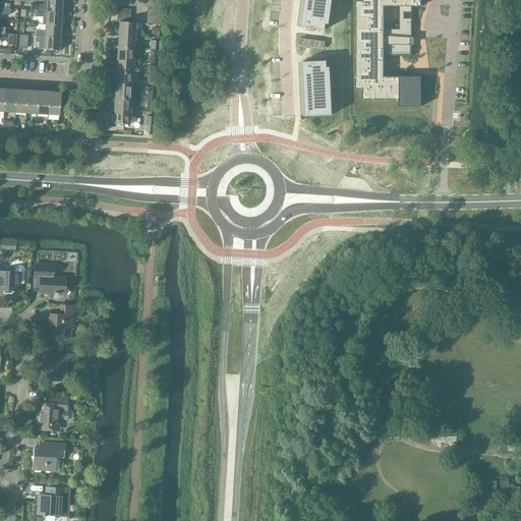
[(38,5),(37,11),(62,12),(62,0),(44,0),(44,5),(38,5)]
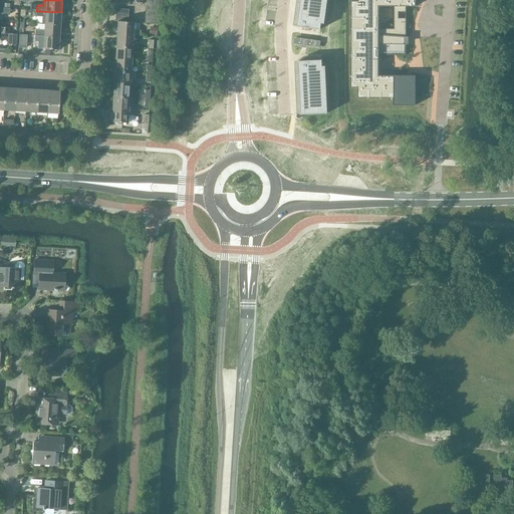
[(299,0),(296,26),(320,29),(323,0),(299,0)]
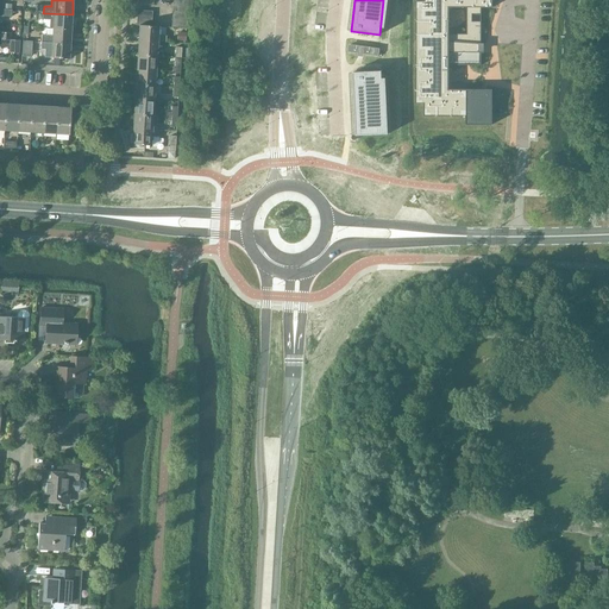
[(482,8),(493,8),(493,0),(424,0),(425,1),(416,1),(416,104),(424,104),(424,117),(464,117),(466,117),(466,125),(493,125),(493,89),(449,90),(449,66),(482,66),(482,8)]
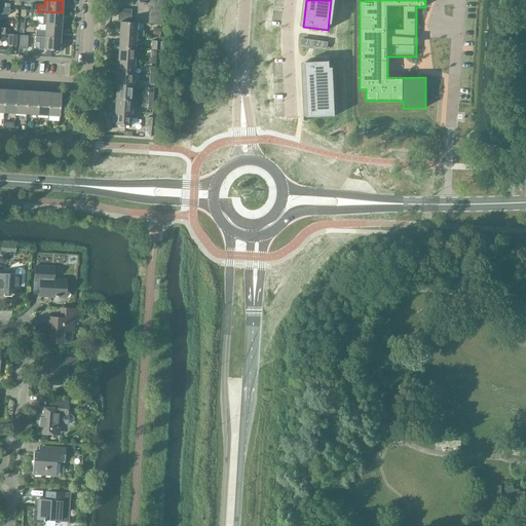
[(37,11),(37,16),(44,17),(43,24),(45,24),(62,25),(63,12),(37,11)]
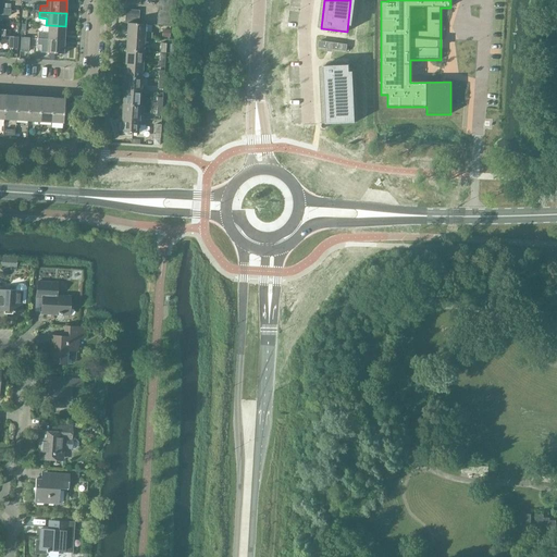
[(126,37),(145,38),(152,38),(152,33),(146,33),(146,24),(138,24),(127,23),(127,24),(126,37)]
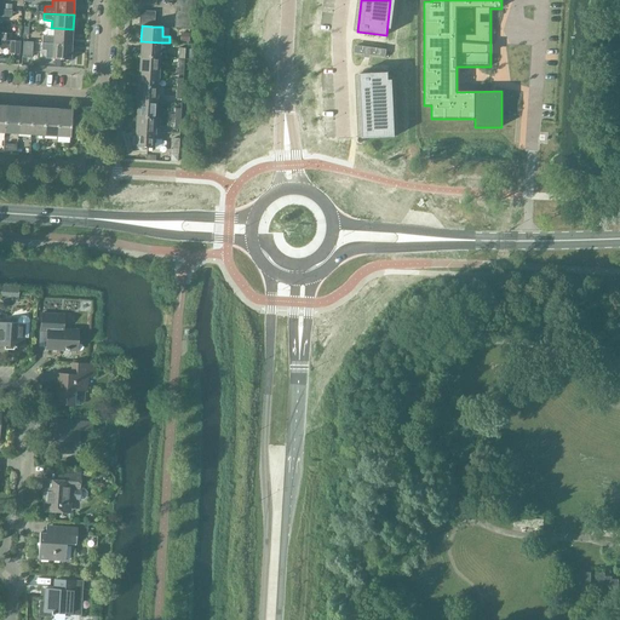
[(42,36),(42,44),(72,45),(73,29),(53,28),(53,36),(42,36)]
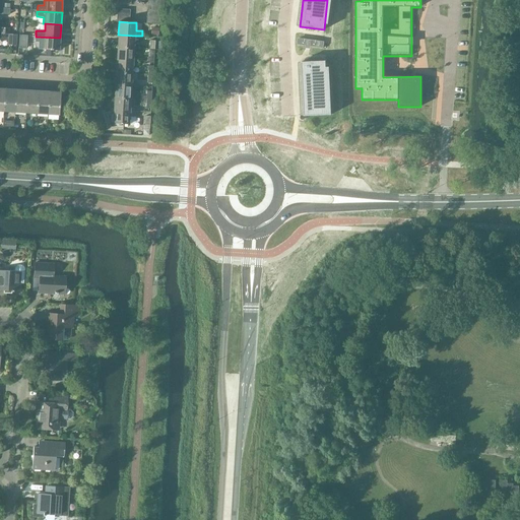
[(7,46),(16,46),(17,36),(8,35),(7,46)]
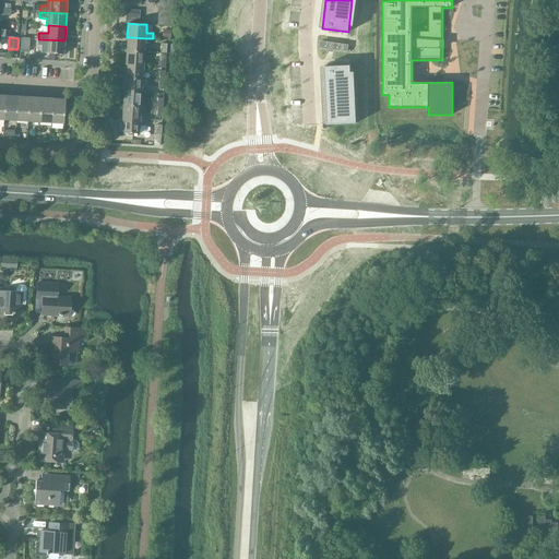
[(21,37),(20,51),(28,51),(30,37),(21,37)]
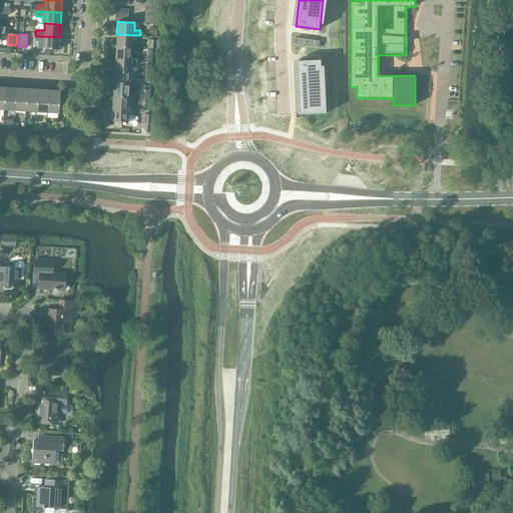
[(116,34),(115,46),(132,47),(133,35),(116,34)]
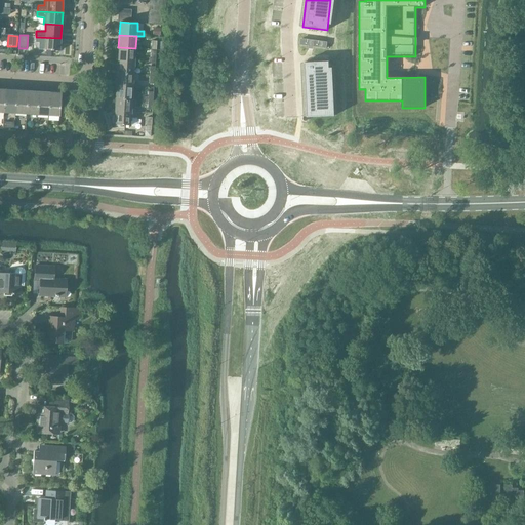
[(36,37),(36,42),(44,43),(43,50),(46,50),(51,50),(59,51),(61,38),(36,37)]
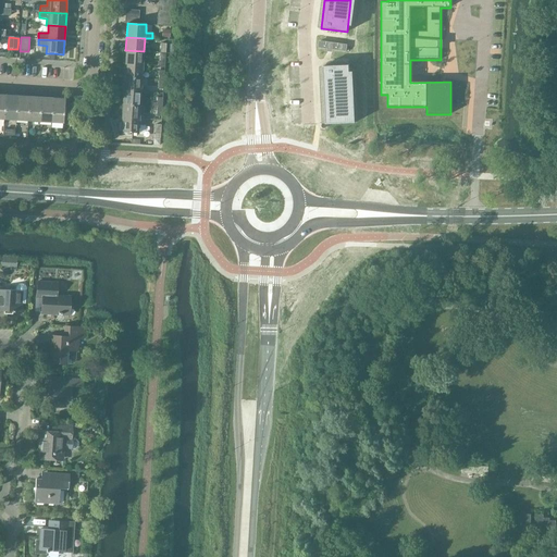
[(320,39),(319,46),(345,49),(346,42),(320,39)]
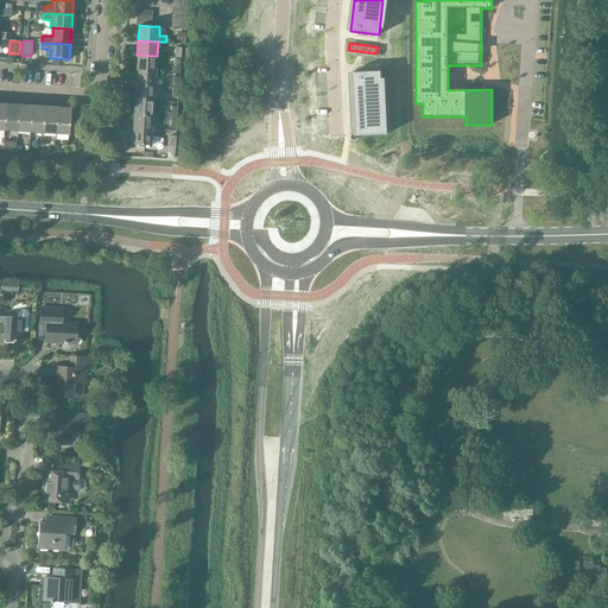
[(137,55),(135,70),(157,71),(157,56),(137,55)]
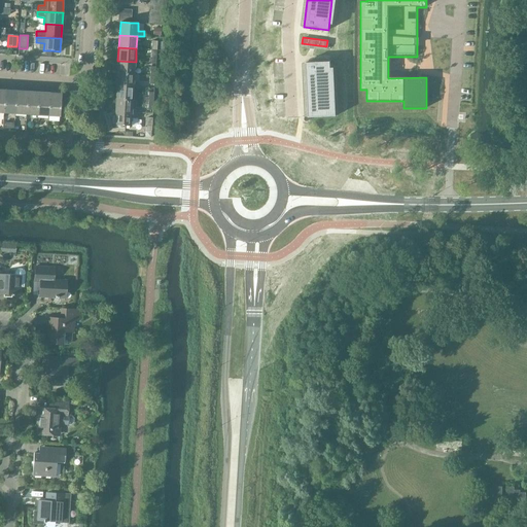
[(117,61),(117,73),(135,74),(136,62),(117,61)]
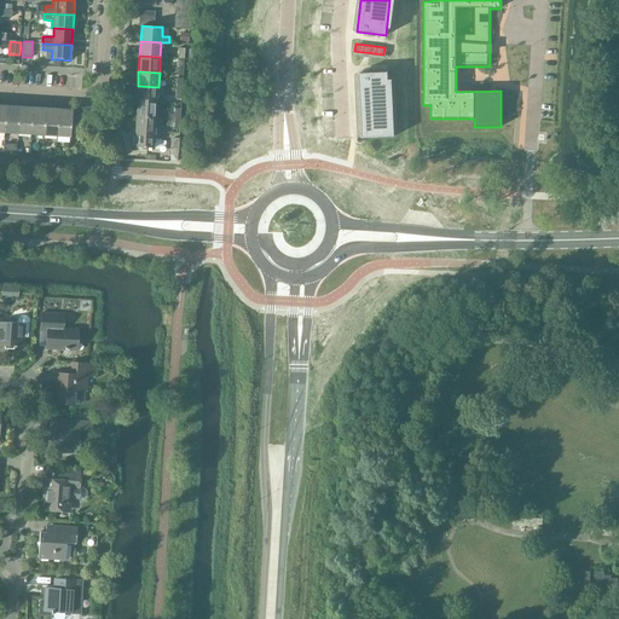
[(387,74),(359,75),(359,96),(360,100),(362,138),(391,137),(387,74)]
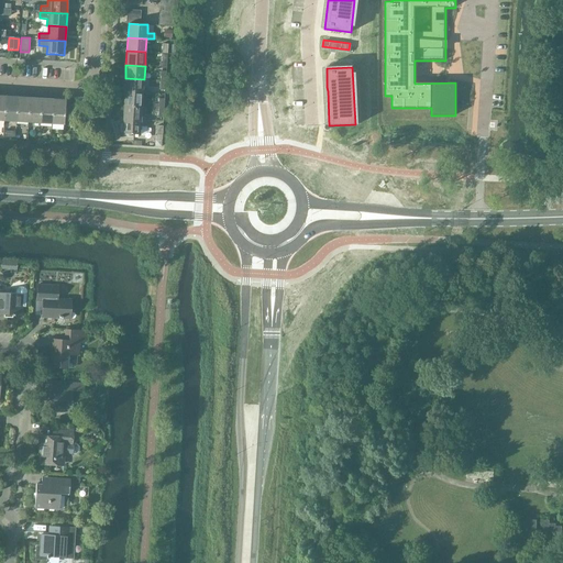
[(124,92),(143,94),(147,94),(147,88),(143,88),(144,79),(125,78),(124,92)]
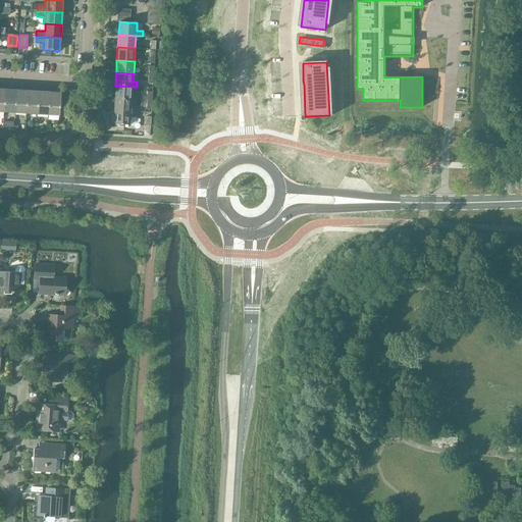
[(115,86),(114,98),(132,99),(133,87),(115,86)]
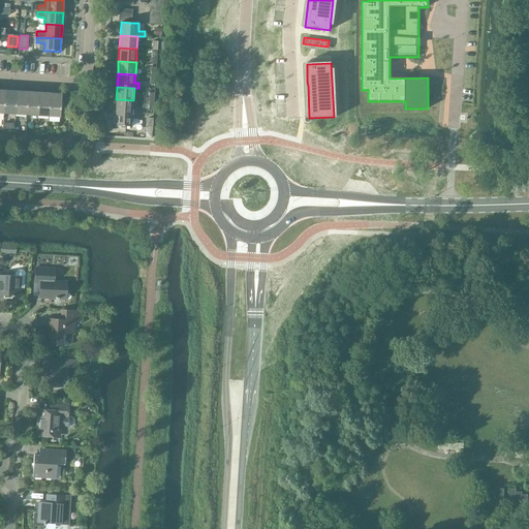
[(4,114),(16,115),(17,91),(5,90),(4,114)]
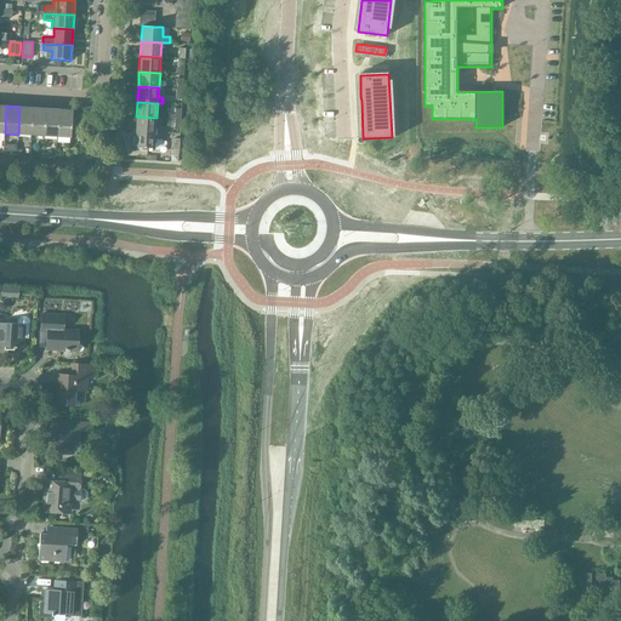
[(18,135),(32,135),(33,107),(20,107),(18,135)]
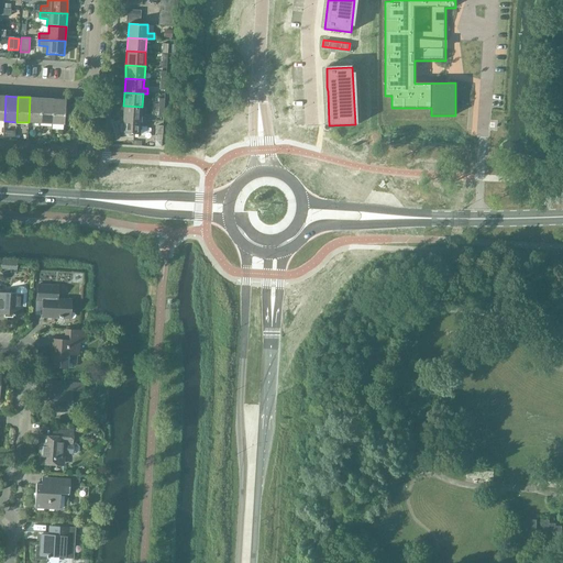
[(29,122),(40,123),(42,98),(30,97),(29,122)]
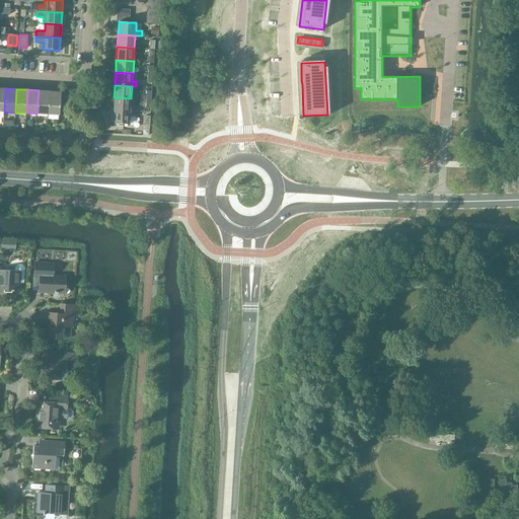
[(36,114),(48,115),(49,91),(39,90),(36,114)]
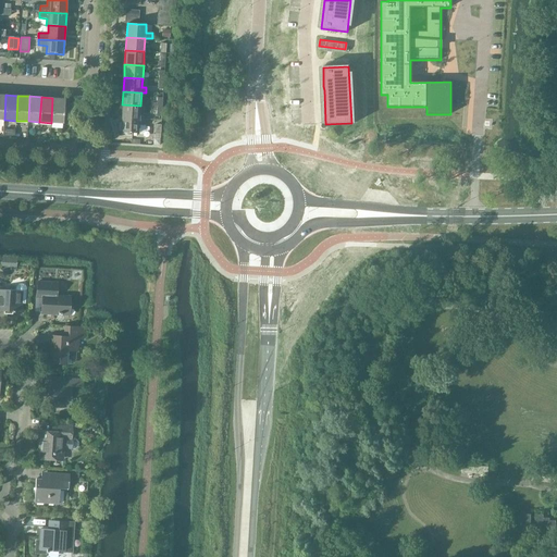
[(52,98),(51,123),(63,123),(65,98),(52,98)]
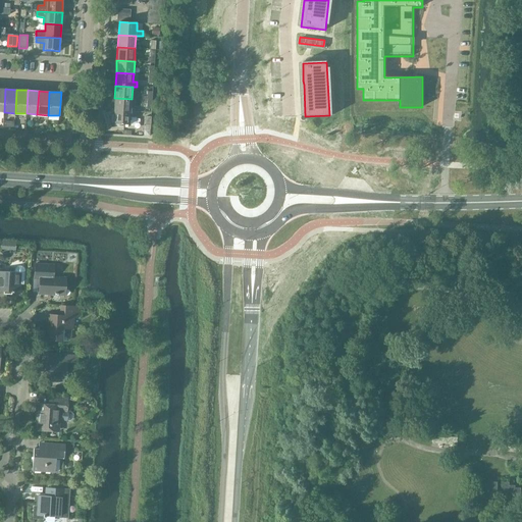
[(114,98),(113,111),(134,112),(135,99),(132,99),(114,98)]
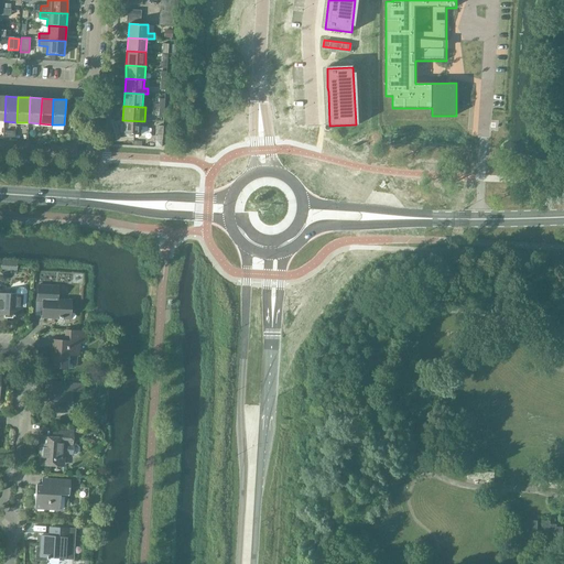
[(122,120),(122,133),(141,134),(144,134),(145,128),(144,128),(144,121),(122,120)]
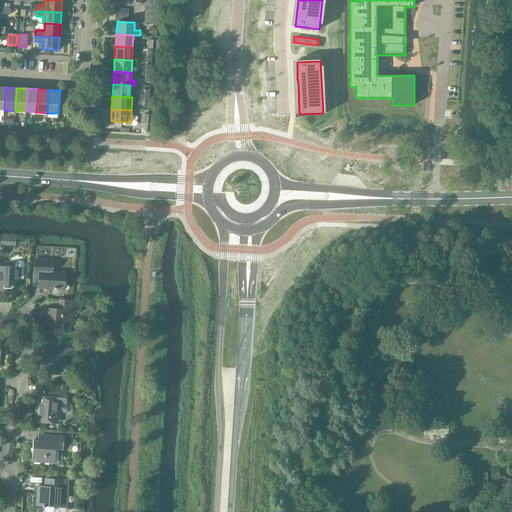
[(1,237),(1,245),(15,246),(16,238),(16,236),(1,236),(1,237)]
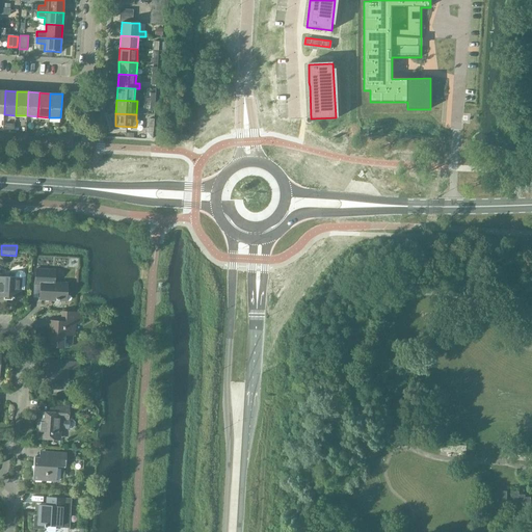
[(41,301),(64,302),(65,283),(54,283),(55,270),(35,269),(34,285),(42,285),(41,301)]
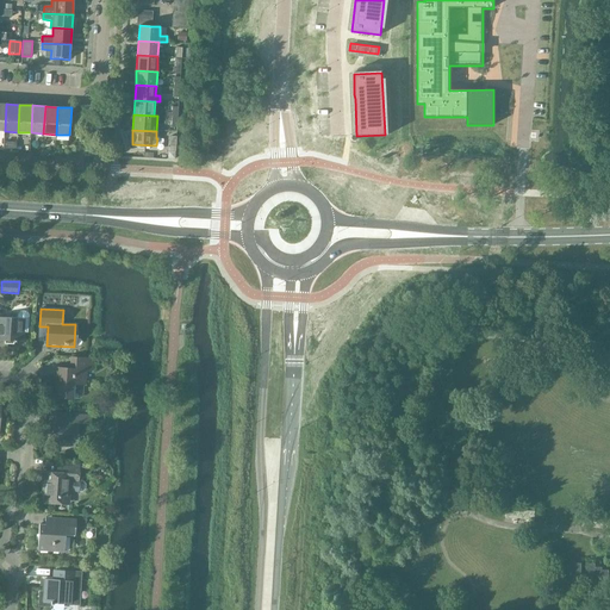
[(0,340),(24,342),(24,341),(25,332),(27,332),(29,317),(29,316),(27,315),(27,313),(26,312),(25,312),(24,311),(23,311),(22,311),(19,312),(18,313),(17,315),(17,317),(17,318),(4,317),(5,313),(0,313),(0,340)]
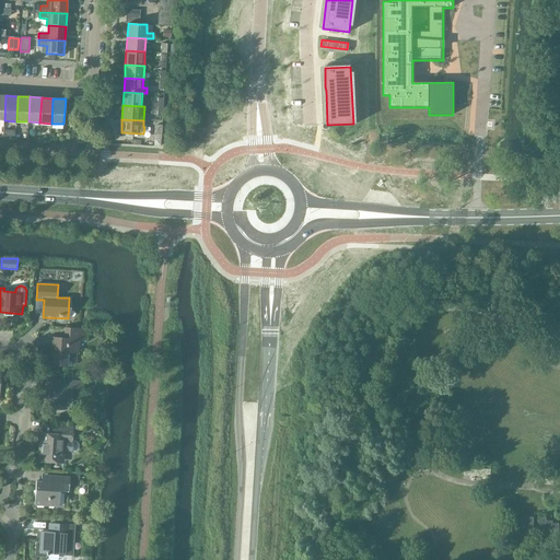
[(54,338),(51,364),(67,365),(70,365),(72,366),(73,365),(76,364),(77,363),(77,361),(78,353),(79,340),(86,341),(88,329),(65,327),(63,338),(54,338)]
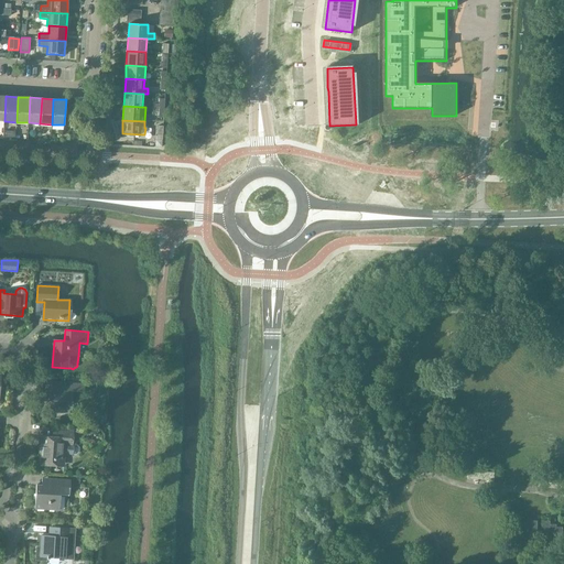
[(51,389),(50,405),(49,411),(71,412),(72,391),(84,391),(84,383),(64,382),(64,390),(51,389)]
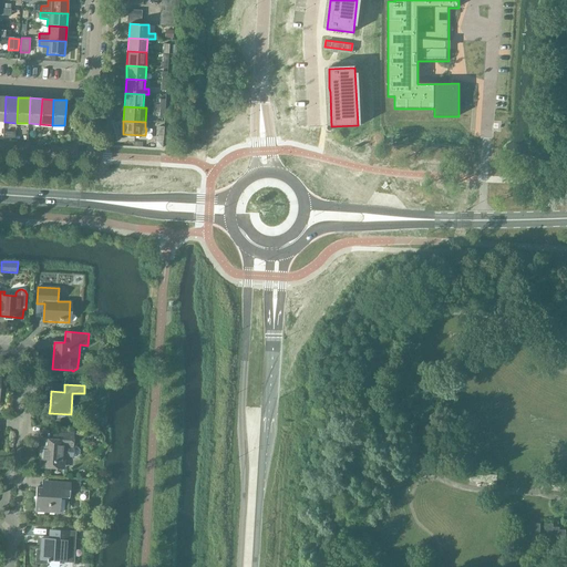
[(78,447),(73,447),(73,434),(53,433),(53,440),(40,439),(39,450),(41,450),(40,467),(51,468),(52,466),(63,467),(63,459),(78,460),(81,456),(81,452),(78,447)]
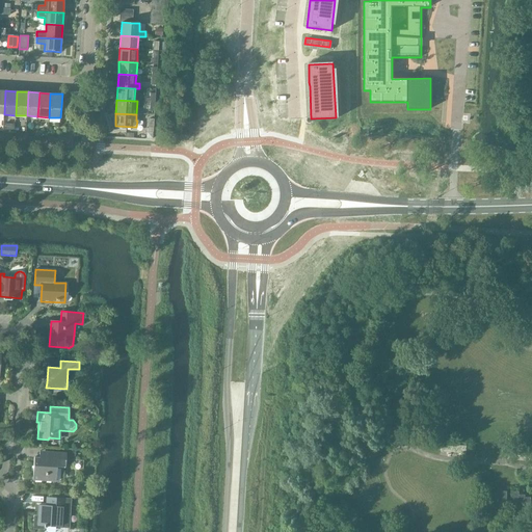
[(442,452),(467,453),(467,446),(442,445),(442,452)]
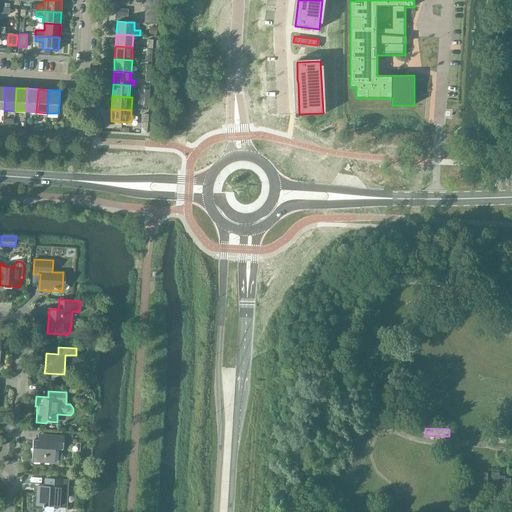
[(32,462),(53,463),(54,446),(63,446),(63,436),(45,435),(45,441),(33,440),(32,462)]
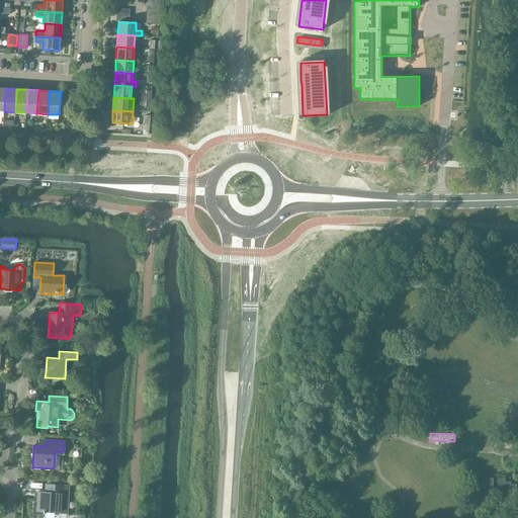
[(34,503),(33,514),(42,515),(42,513),(46,513),(46,512),(67,513),(69,486),(47,485),(46,493),(37,492),(37,503),(34,503)]
